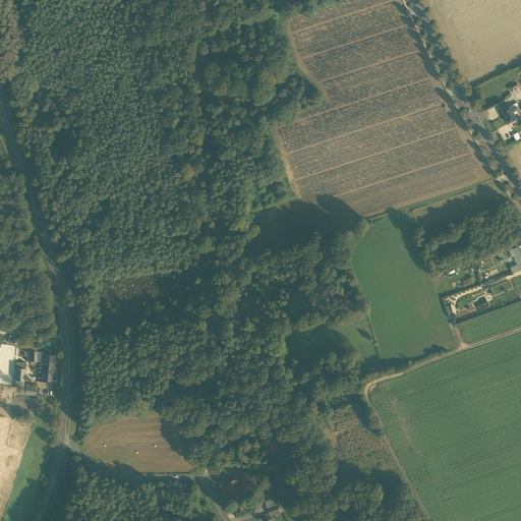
[(505,116),(518,110),(516,107),(512,109),(509,105),(502,109),(505,116)]
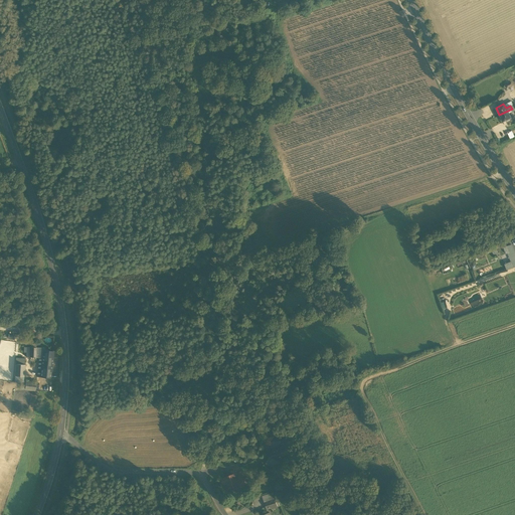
[(508,114),(513,112),(512,109),(499,115),(503,122),(510,118),(508,114)]
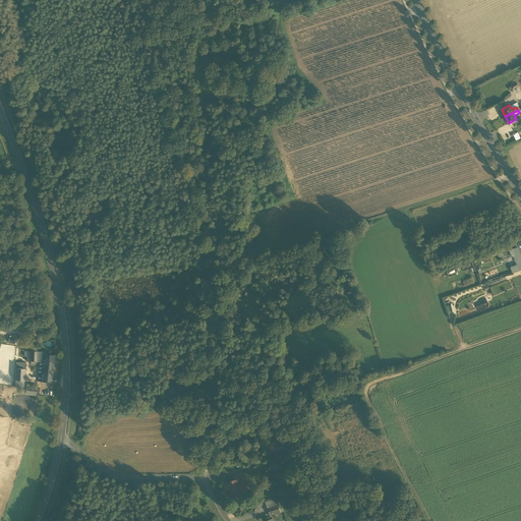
[(519,271),(520,270),(520,256),(518,248),(509,251),(512,256),(513,256),(517,265),(519,271)]
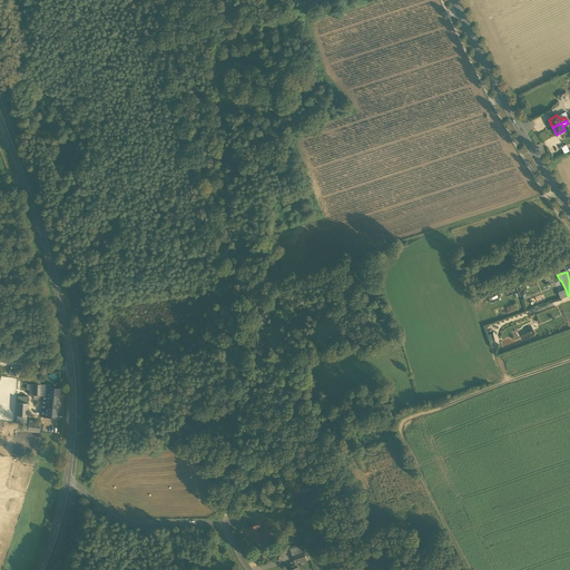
[(499,293),(488,296),(490,303),(501,300),(499,293)]
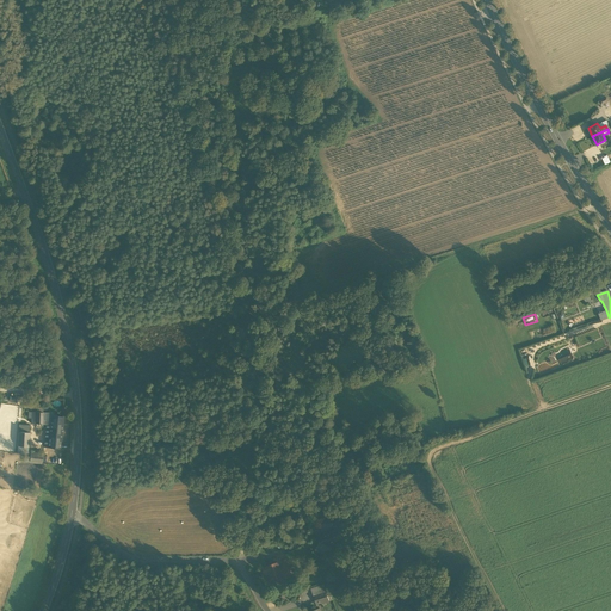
[(560,364),(574,359),(572,355),(557,359),(560,364)]
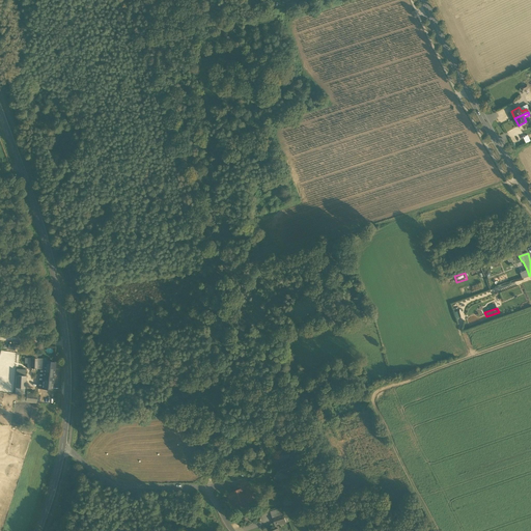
[(43,373),(54,374),(55,363),(45,362),(44,369),(43,373)]
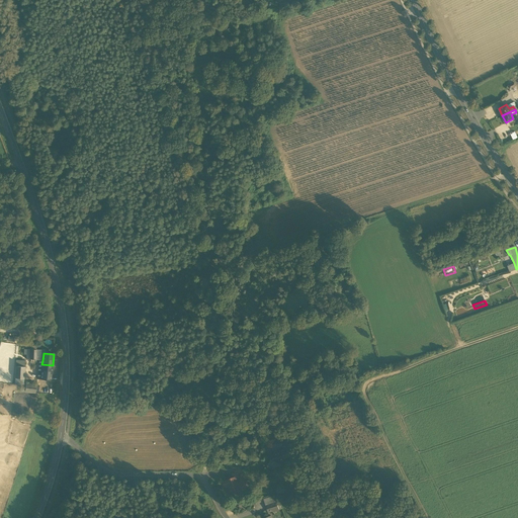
[(23,379),(25,367),(21,366),(22,361),(16,361),(16,366),(14,378),(23,379)]
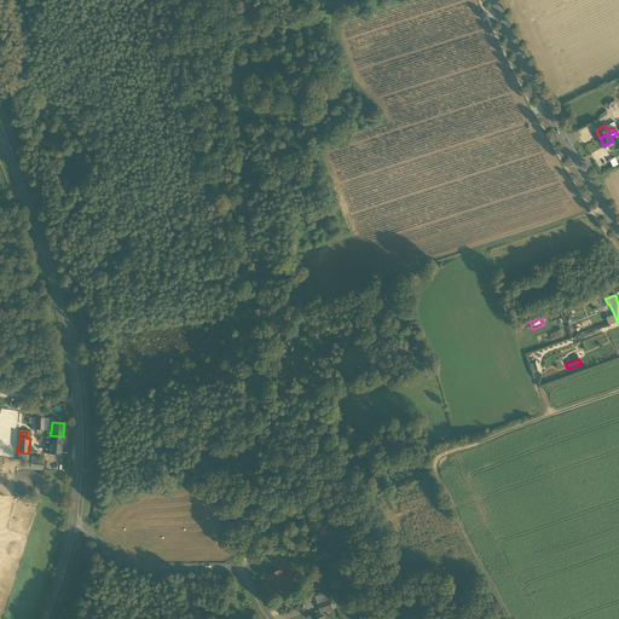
[(44,452),(61,455),(63,437),(50,435),(48,447),(45,446),(44,452)]
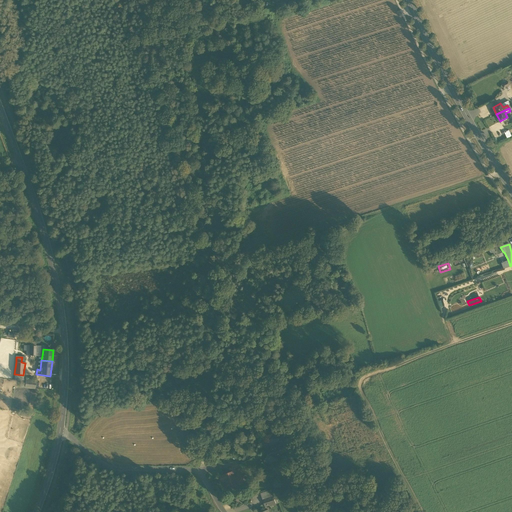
[(36,380),(23,379),(21,379),(21,380),(20,387),(35,388),(36,380)]
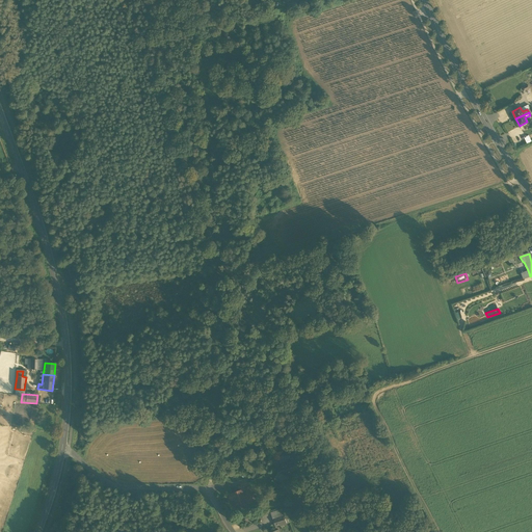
[(274,458),(284,458),(284,452),(283,445),(273,446),(274,458)]
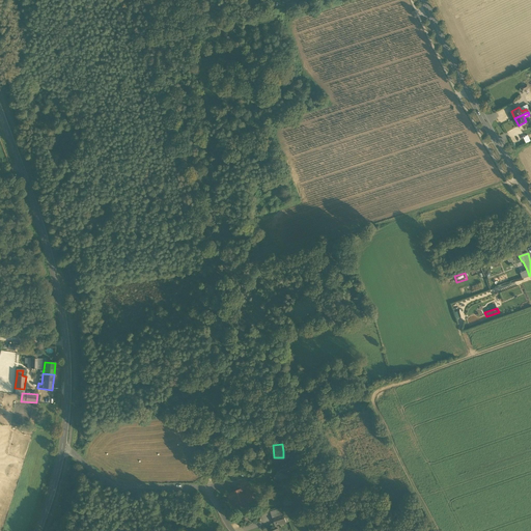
[(287,463),(290,470),(300,468),(297,459),(287,463)]
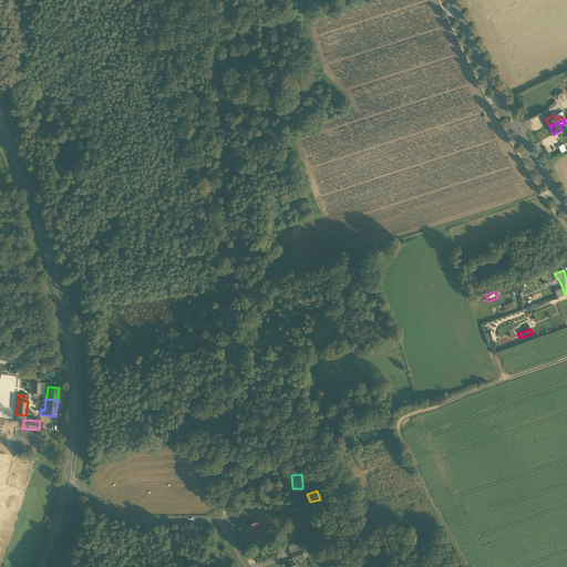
[(296,507),(297,511),(307,507),(306,503),(310,502),(307,494),(296,497),(297,502),(298,504),(296,507)]
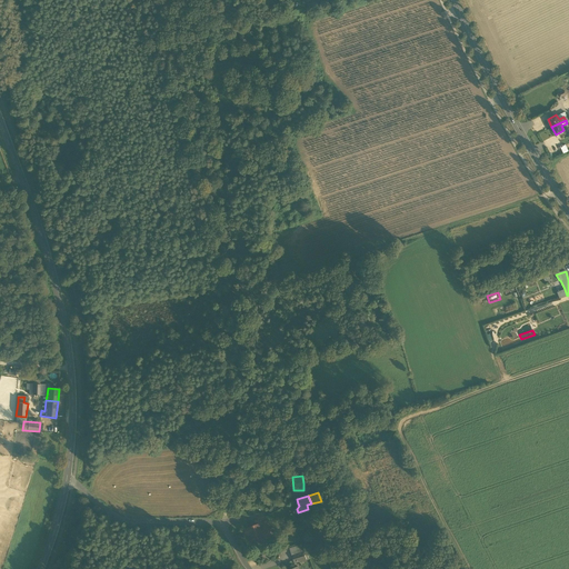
[(251,533),(253,540),(259,538),(259,539),(263,538),(259,523),(245,529),(247,535),(251,533)]
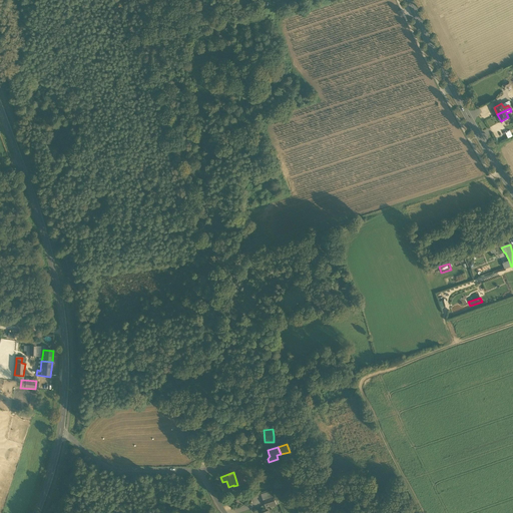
[(262,494),(267,508),(280,504),(277,495),(274,496),(272,490),(262,494)]
